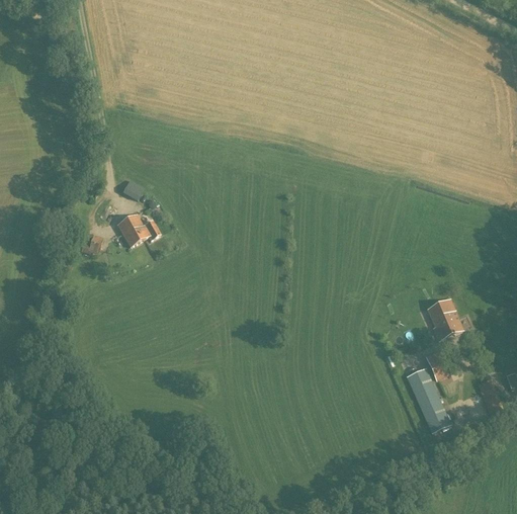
[(130,179),(122,191),(137,199),(144,186),(130,179)]
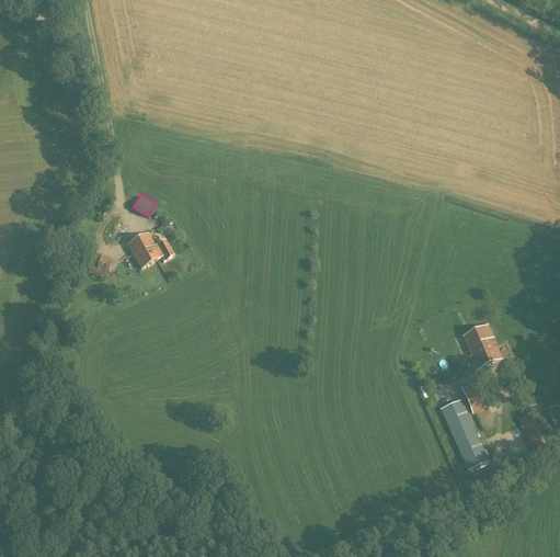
[(155,243),(148,230),(127,242),(140,266),(162,253),(164,258),(173,252),(164,238),(155,243)]
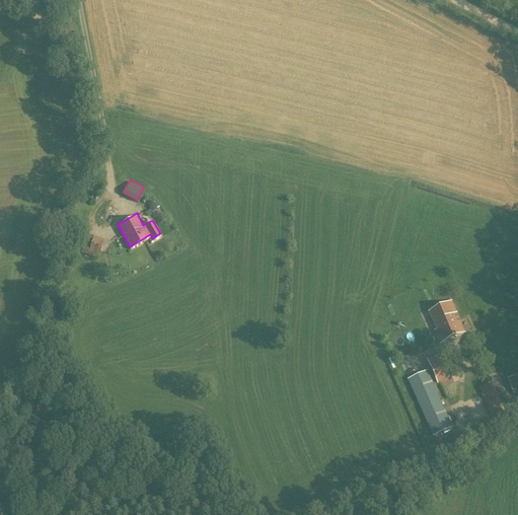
[(86,231),(81,246),(88,248),(87,251),(92,252),(92,251),(95,252),(95,251),(98,252),(103,236),(86,231)]
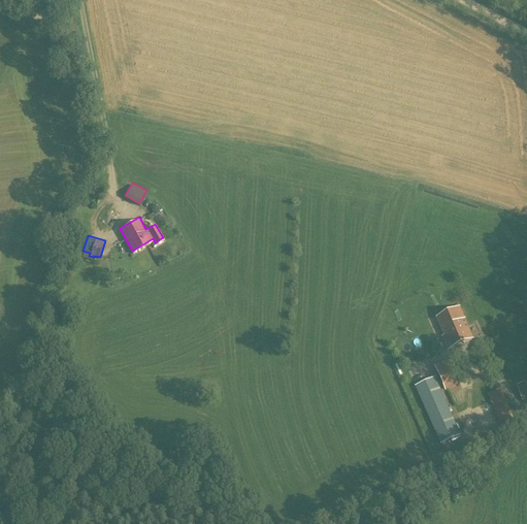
[(67,255),(73,257),(77,243),(71,241),(67,255)]
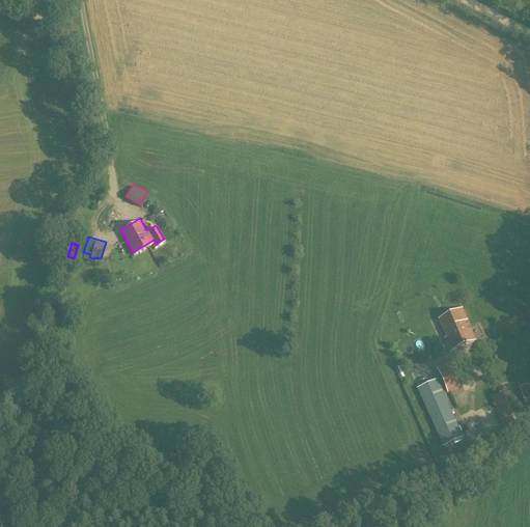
[(438,316),(446,334),(443,335),(449,348),(474,337),(461,306),(438,316)]
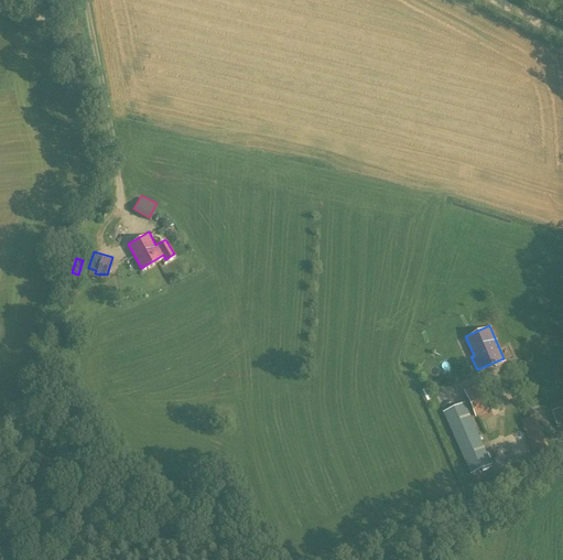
[(483,380),(467,387),(476,409),(491,402),(483,380)]
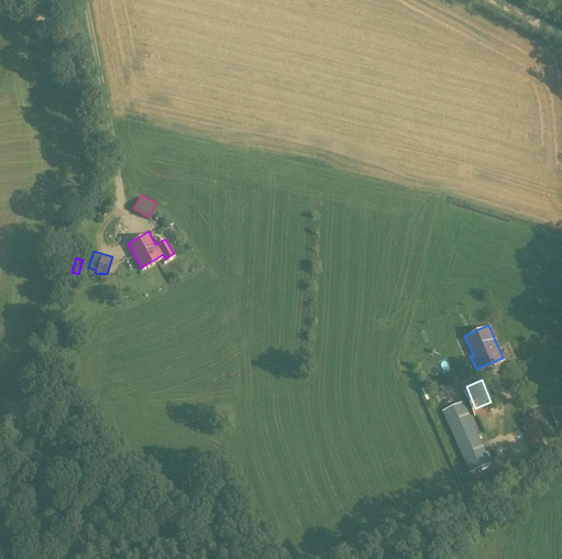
[(462,399),(441,408),(469,470),(489,460),(462,399)]
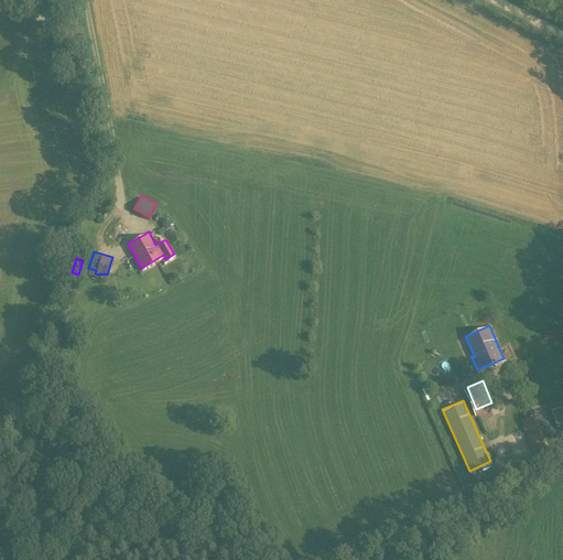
[(562,402),(551,408),(556,424),(562,421),(562,402)]
